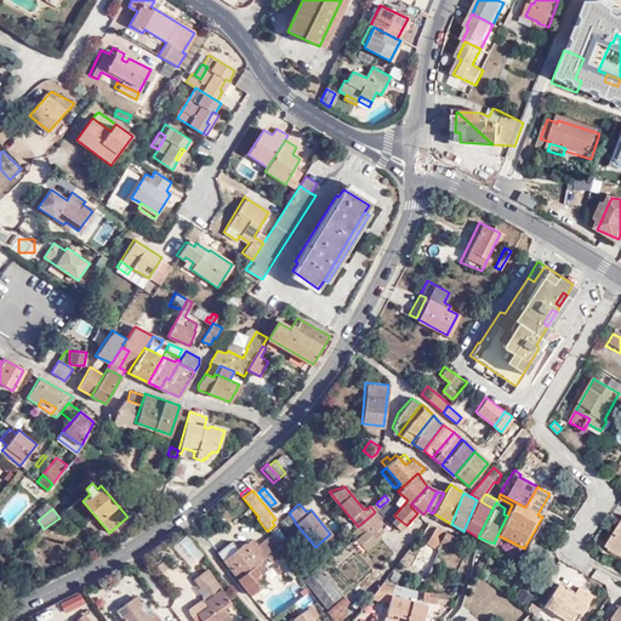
[(370,527),(376,533),(382,528),(381,527),(386,520),(376,511),(375,512),(358,527),(353,531),(360,539),(364,535),(363,533),(370,527)]
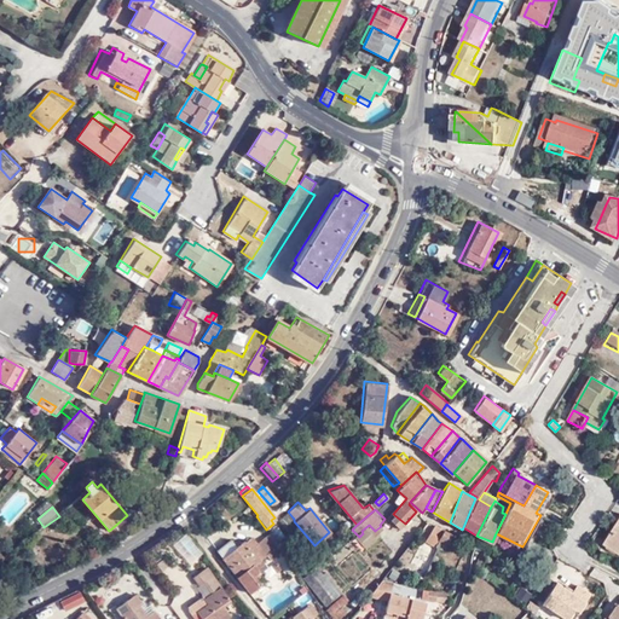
[(288,512),(278,521),(283,526),(293,518),(288,512)]
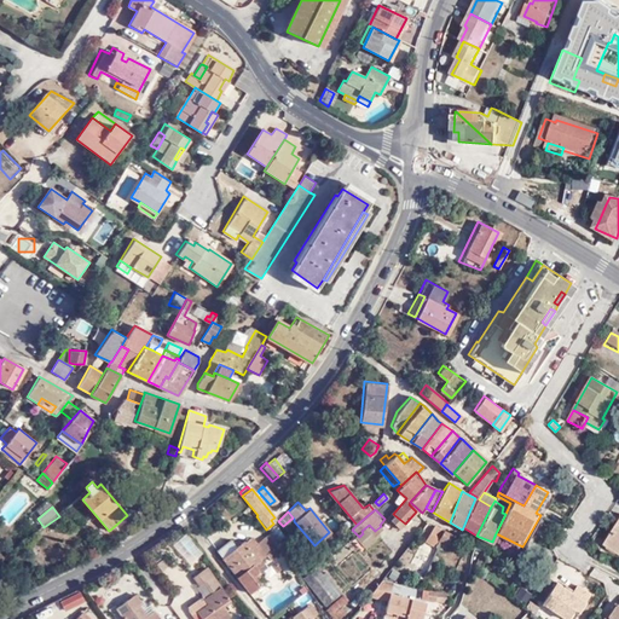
[(400,528),(405,524),(393,514),(389,519),(400,528)]
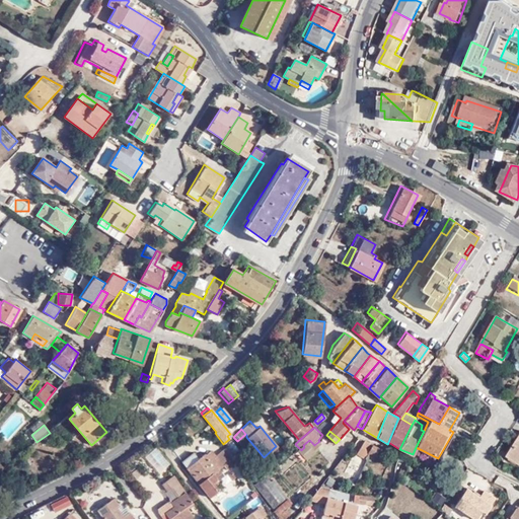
[(518,435),(506,456),(518,463),(518,435)]
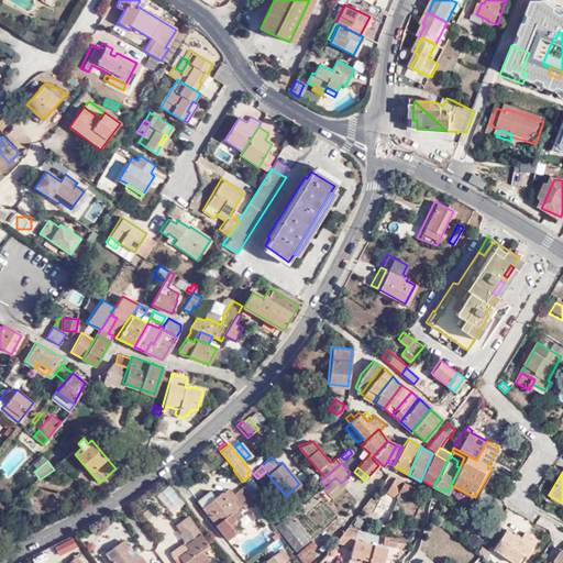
[(252,477),(245,483),(253,492),(260,486),(252,477)]
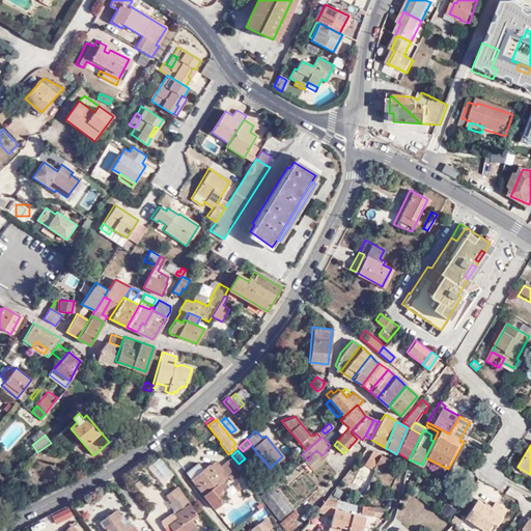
[(381,456),(372,451),(365,465),(372,469),(376,463),(381,456)]
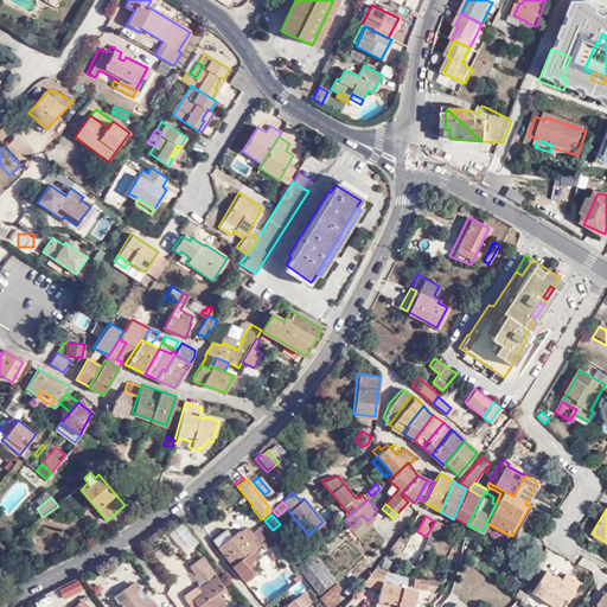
[(274,538),(262,522),(249,531),(246,525),(238,531),(237,530),(229,536),(216,545),(243,580),(254,573),(250,567),(248,563),(250,561),(253,561),(247,553),(260,543),(262,548),(274,538)]
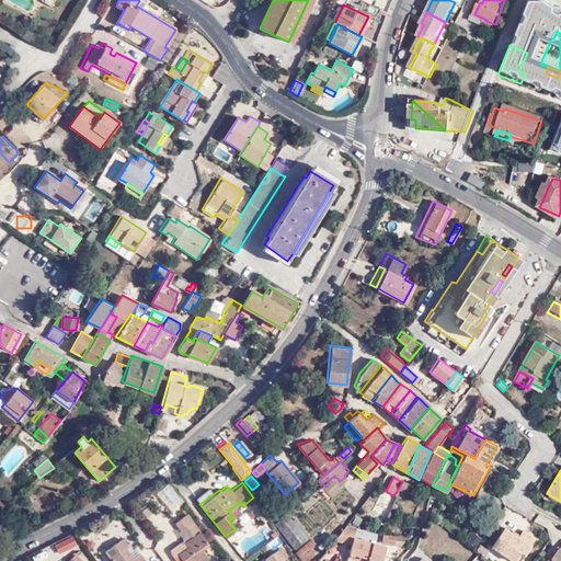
[(413,489),(402,482),(398,489),(404,493),(407,488),(411,491),(413,489)]
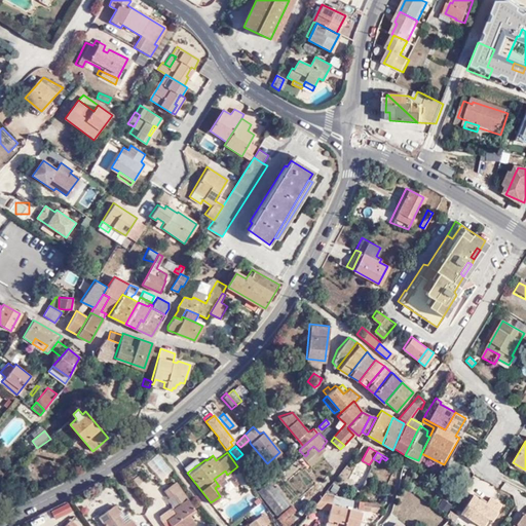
[(162,483),(174,473),(160,456),(148,465),(162,483)]
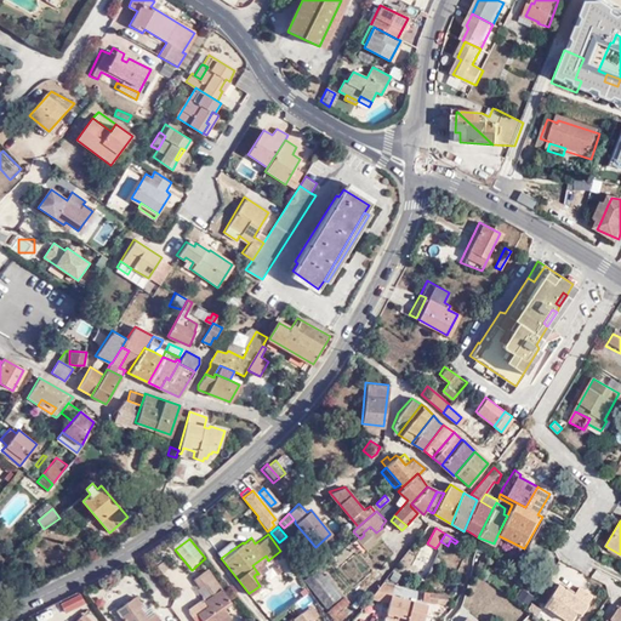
[(221,558),(234,548),(229,541),(216,551),(221,558)]
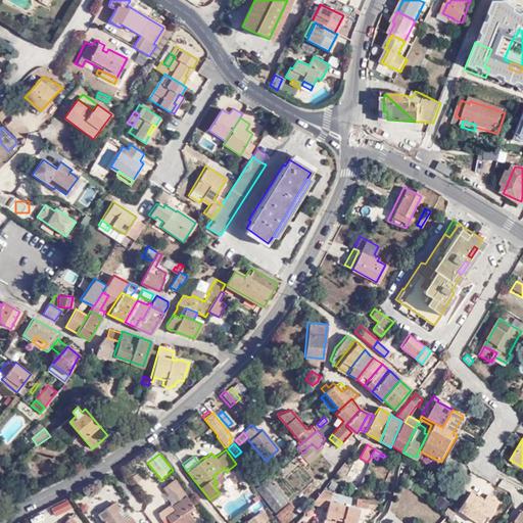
[(371,456),(367,462),(369,463),(373,466),(377,460),(371,456)]
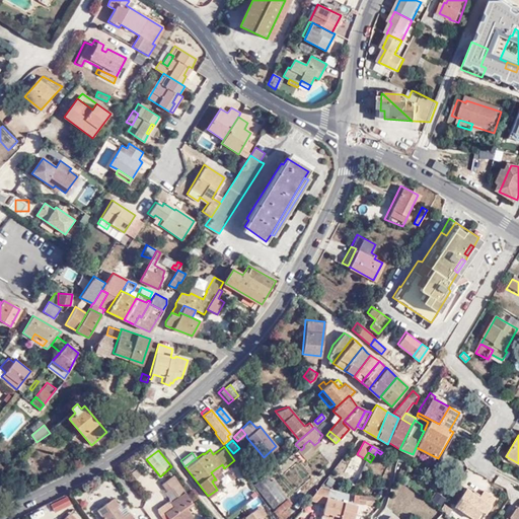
[(194,518),(195,518),(189,510),(196,505),(176,476),(163,487),(168,494),(172,491),(179,501),(174,504),(177,509),(163,518),(194,518)]
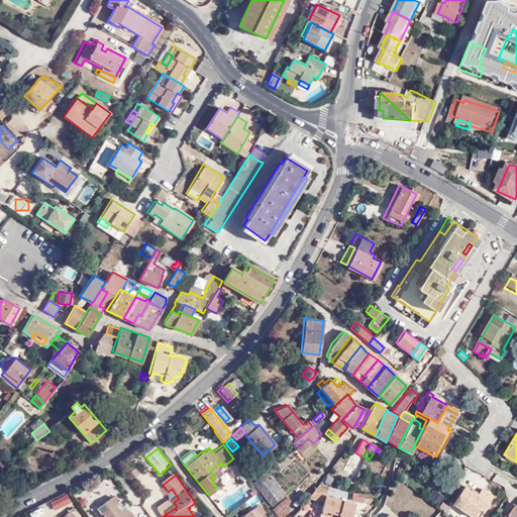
[(272,505),(284,495),(270,478),(267,481),(262,475),(252,482),(272,505)]
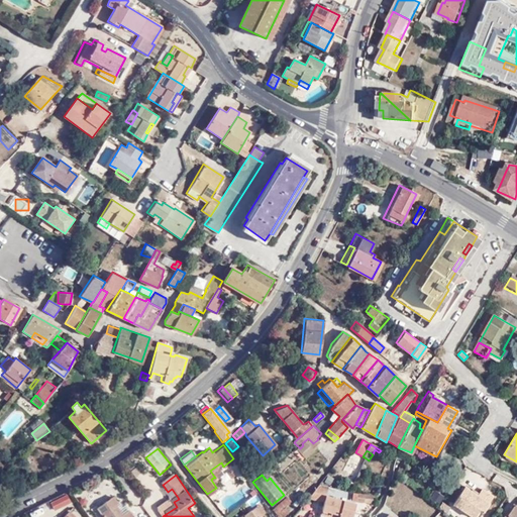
[(314,490),(307,497),(323,502),(321,510),(339,515),(338,516),(347,516),(352,504),(326,496),(329,486),(319,484),(314,490)]
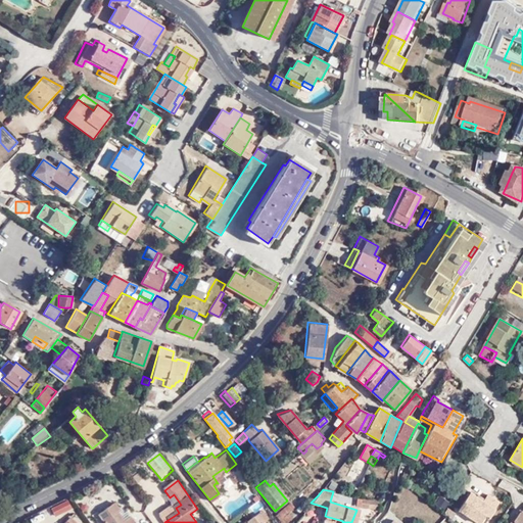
[(477,522),(483,522),(497,503),(487,495),(482,502),(477,497),(477,495),(472,491),(459,510),(477,522)]
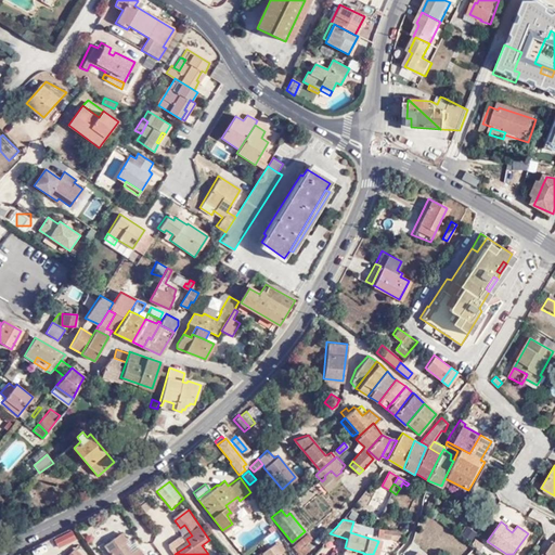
[(466,526),(461,534),(469,541),(476,532),(466,526)]
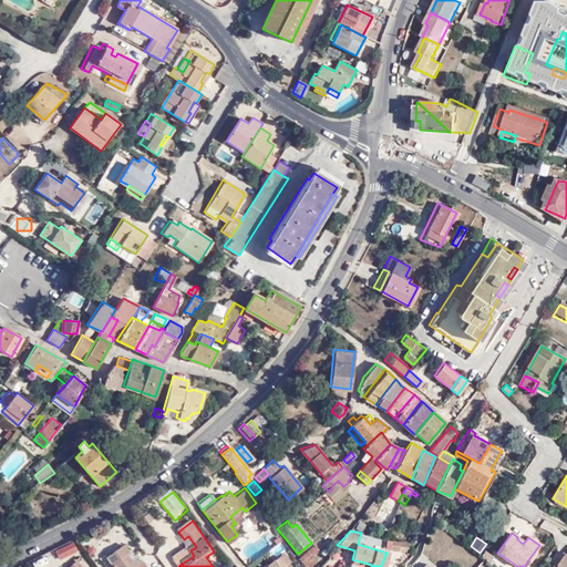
[(408,546),(409,543),(406,542),(390,539),(388,548),(399,549),(399,545),(408,546)]
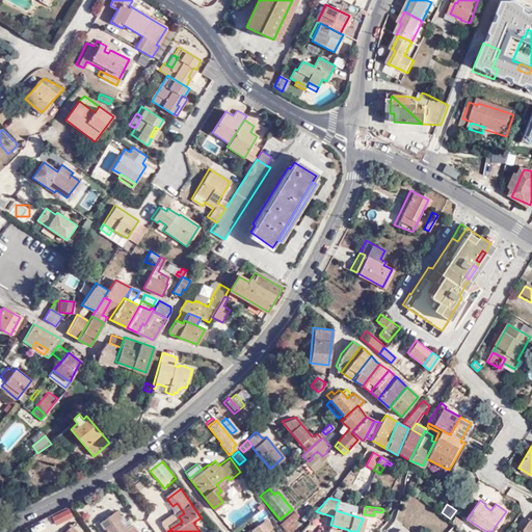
[(57,527),(75,519),(71,511),(53,520),(57,527)]
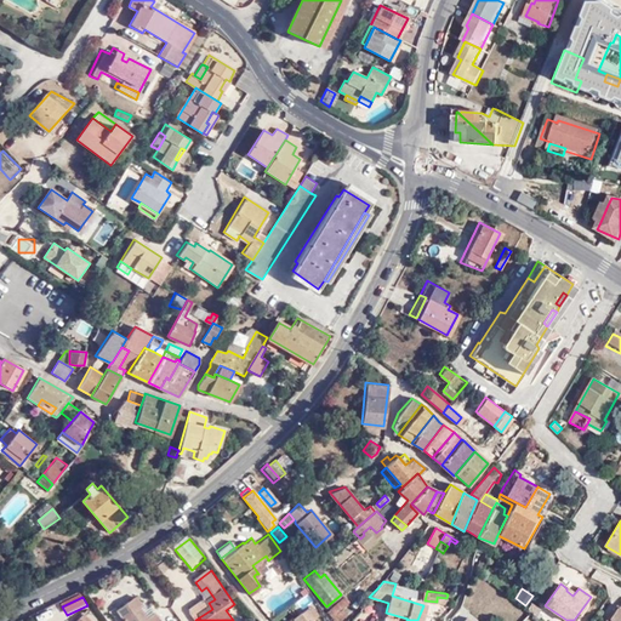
[(347,603),(342,597),(325,611),(330,616),(347,603)]
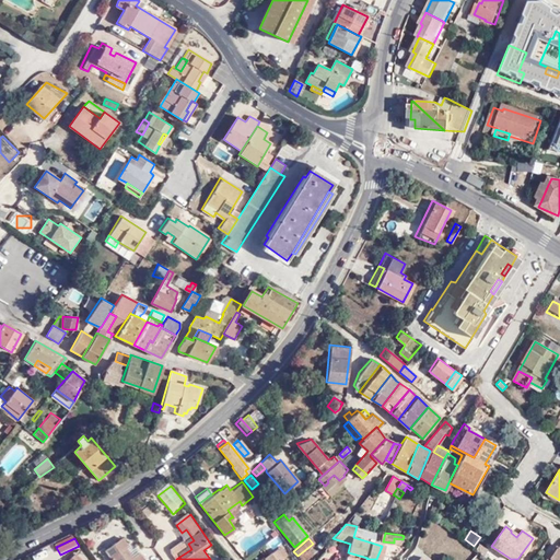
[(129,547),(124,539),(107,551),(113,559),(146,559),(142,555),(136,559),(128,548),(129,547)]
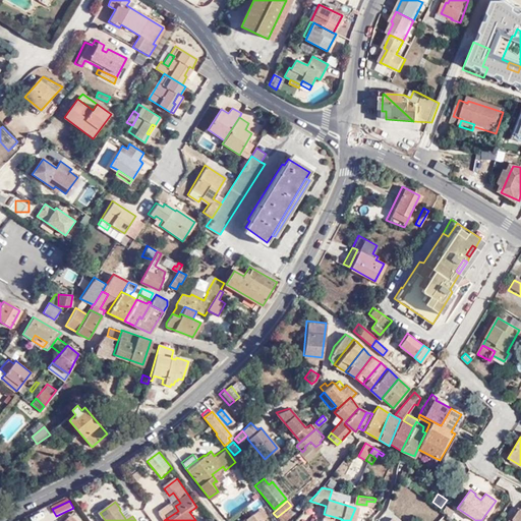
[(446,505),(442,511),(450,517),(454,512),(446,505)]
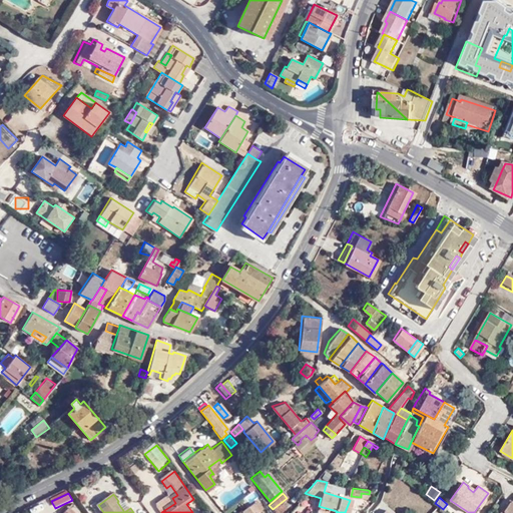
[(512,500),(511,499),(504,509),(506,511),(512,500)]
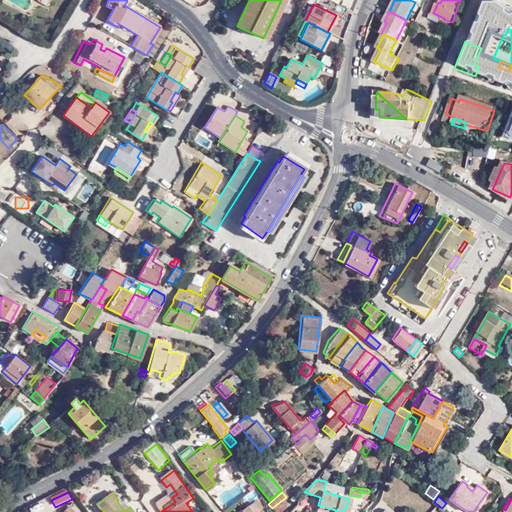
[(251,502),(257,509),(260,507),(254,499),(251,502)]
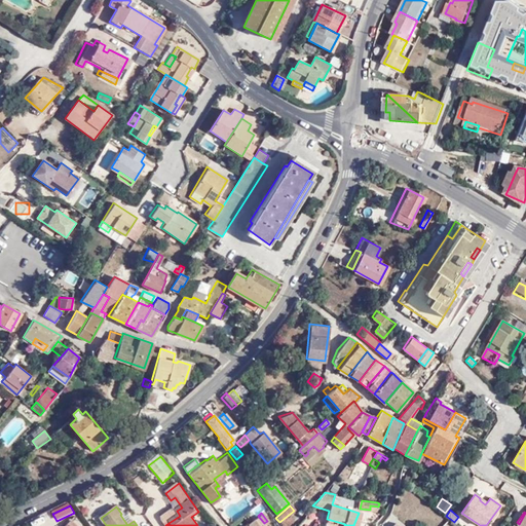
[(358,525),(362,514),(359,513),(353,525),(358,525)]
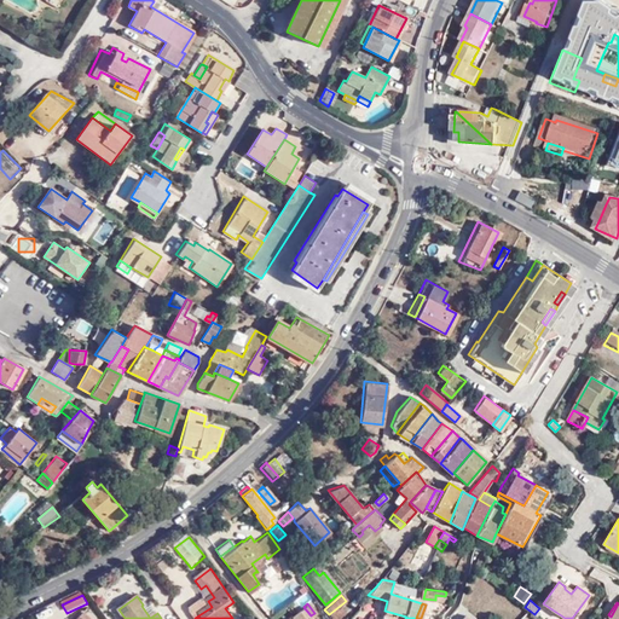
[(618,618),(618,603),(611,617),(608,614),(605,618),(618,618)]
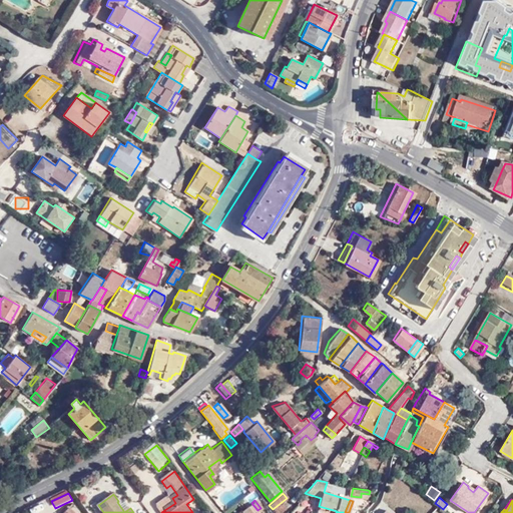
[(282,502),(273,509),(276,512),(278,512),(286,507),(282,502)]
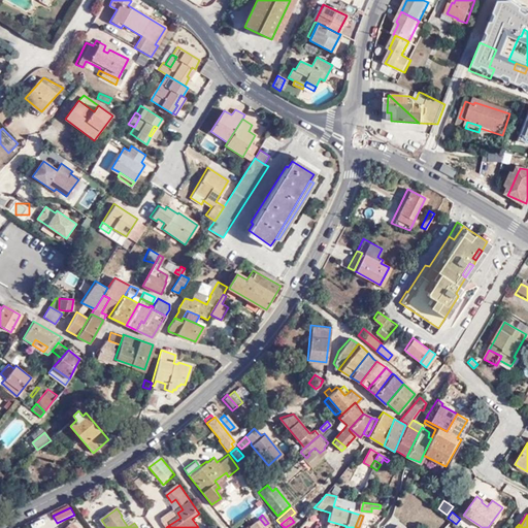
[(263,527),(265,525),(259,518),(246,526),(248,527),(263,527)]
